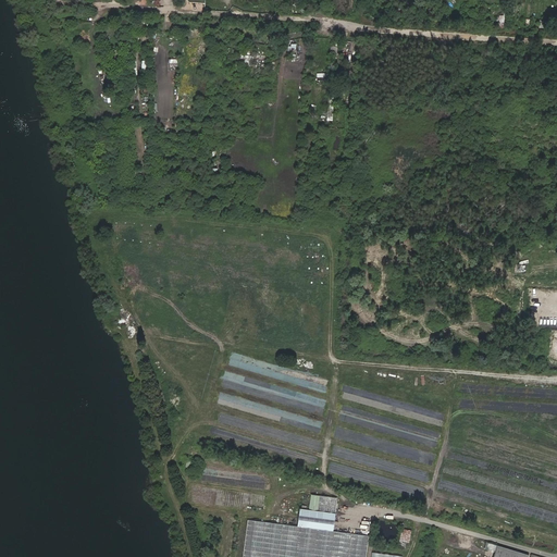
[(214,159),(217,147),(206,145),(202,157),(214,159)]
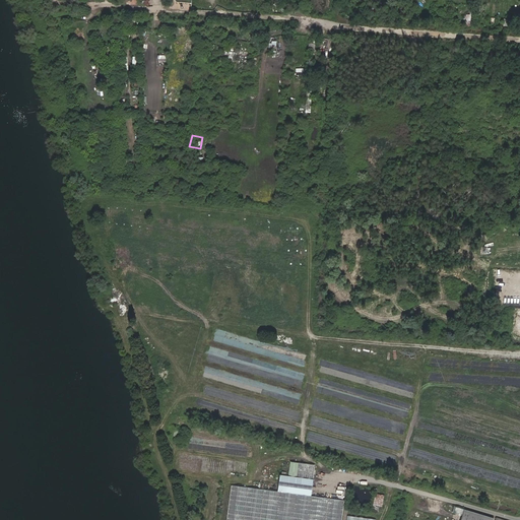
[(279,475),(278,492),(311,496),(312,479),(279,475)]
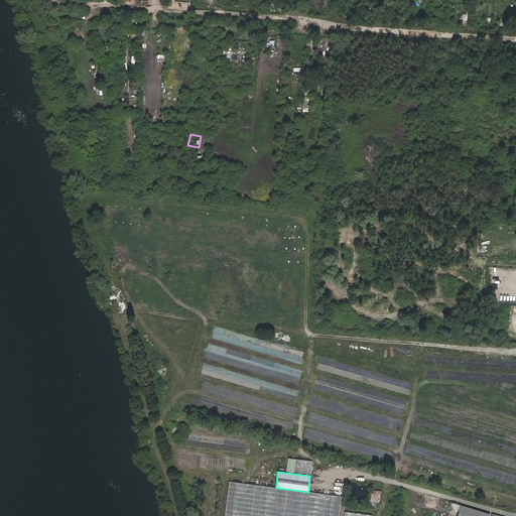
[(308,492),(276,488),(229,484),(225,515),(339,515),(341,495),(308,492)]
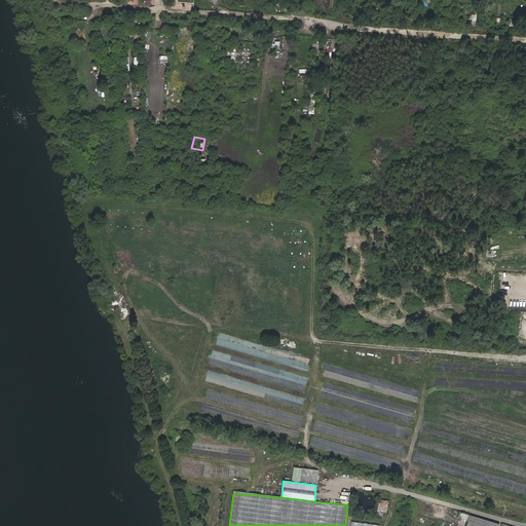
[(385,514),(386,500),(377,499),(376,513),(385,514)]
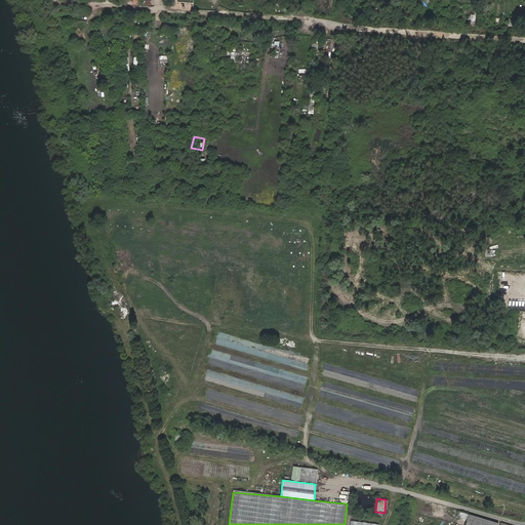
[(465,524),(496,524),(497,523),(468,514),(465,524)]
